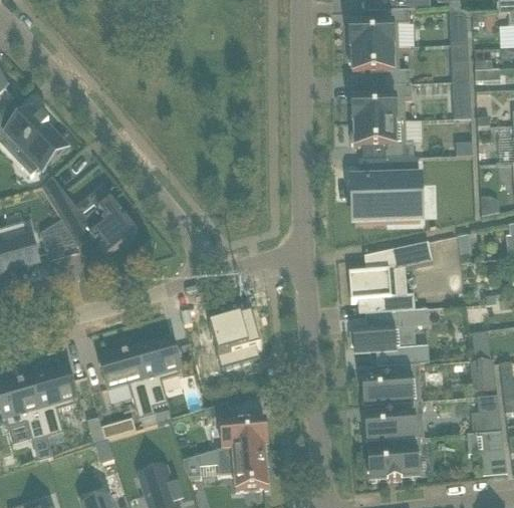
[(387,0),(387,8),(409,8),(430,7),(429,0),(387,0)]
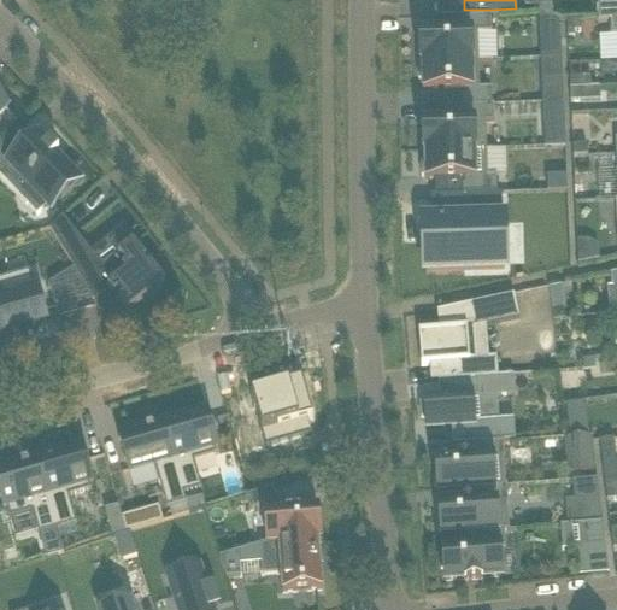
[(597,0),(597,15),(609,15),(609,13),(616,13),(616,0),(597,0)]
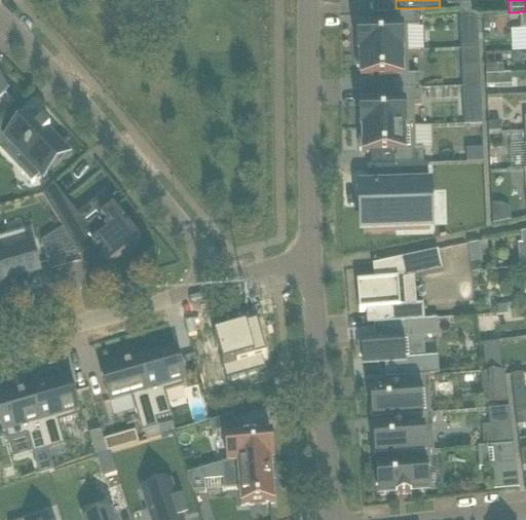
[(477,14),(459,7),(459,25),(477,24),(477,14)]
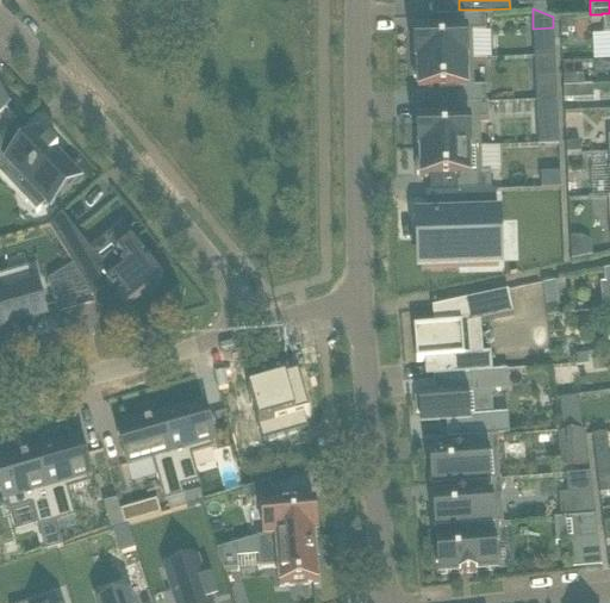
[(472,54),(472,26),(485,26),(485,10),(459,10),(452,10),(452,26),(415,28),(416,57),(417,57),(417,55),(472,54)]
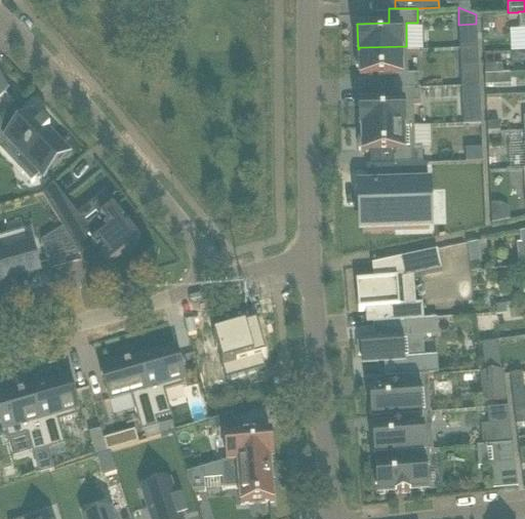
[(494,22),(493,13),(482,13),(482,23),(494,22)]
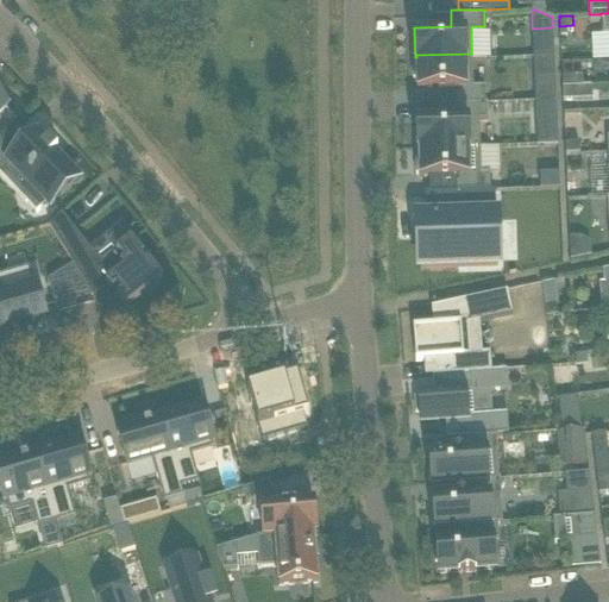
[(472,69),(471,54),(416,55),(416,57),(416,60),(413,60),(413,73),(416,71),(418,83),(453,83),(453,99),(485,98),(484,81),(472,82),(472,69)]
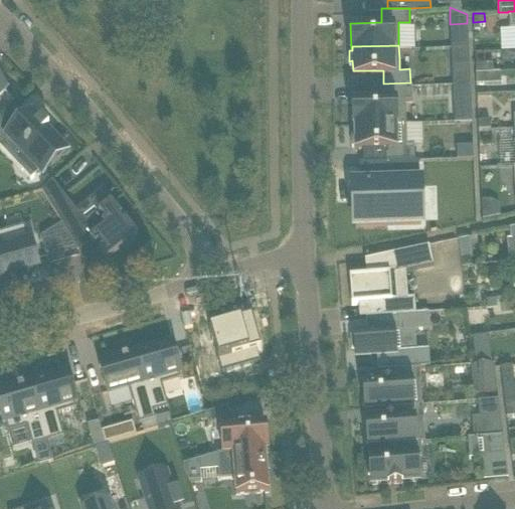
[(487,69),(487,60),(475,60),(475,69),(487,69)]
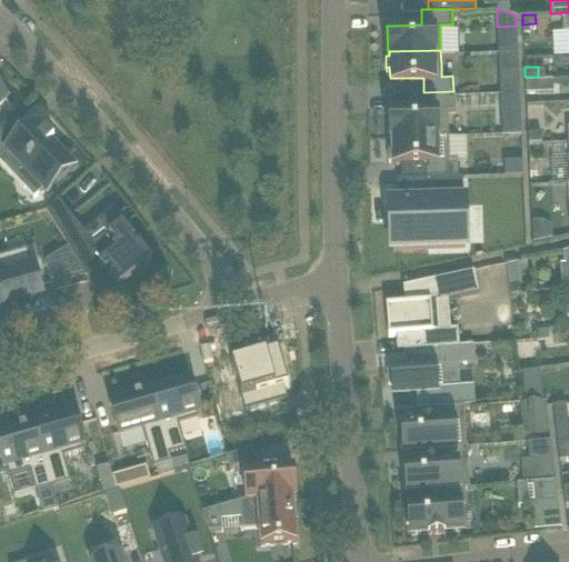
[(518,70),(499,71),(500,89),(519,89),(518,70)]
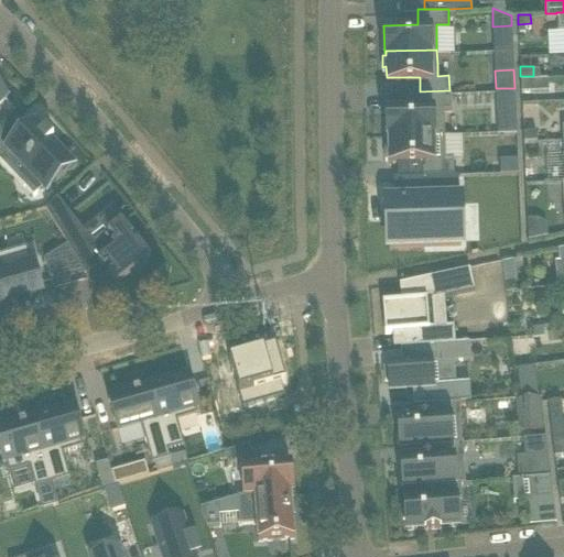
[(516,107),(514,88),(496,88),(497,108),(516,107)]
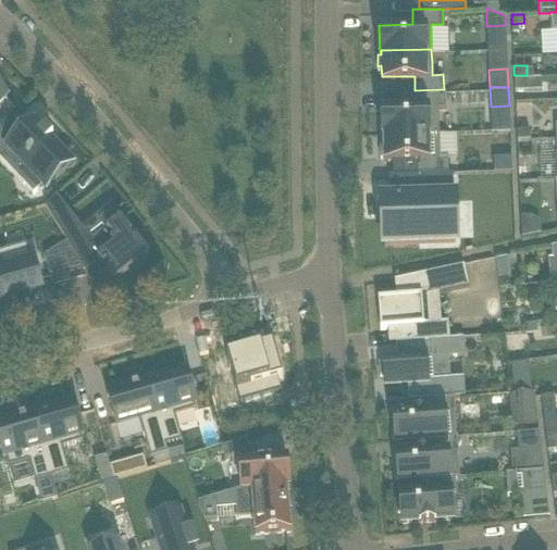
[(438,129),(438,104),(445,104),(445,88),(444,89),(415,90),(416,104),(381,105),(382,132),(383,132),(383,130),(438,129)]
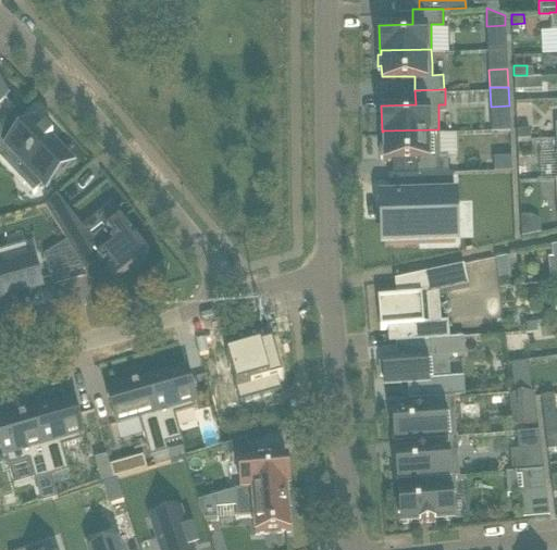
[(33,119),(1,149),(15,164),(22,159),(46,184),(71,160),(48,136),(52,132),(45,124),(40,127),(33,119)]
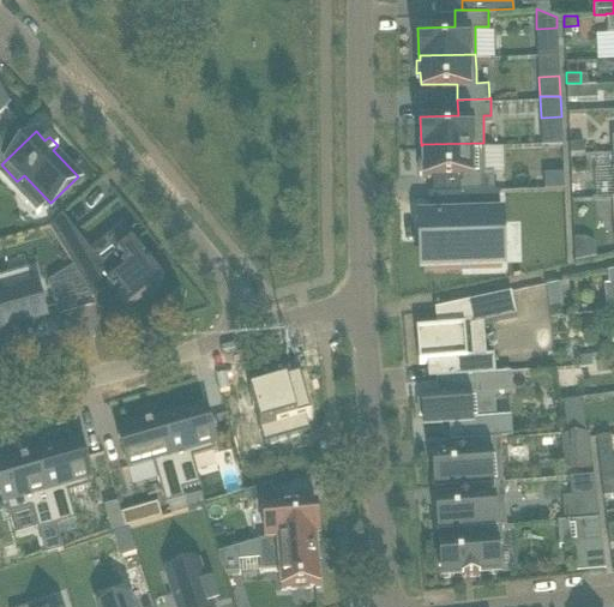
[(583,139),(570,140),(570,150),(584,150),(583,139)]
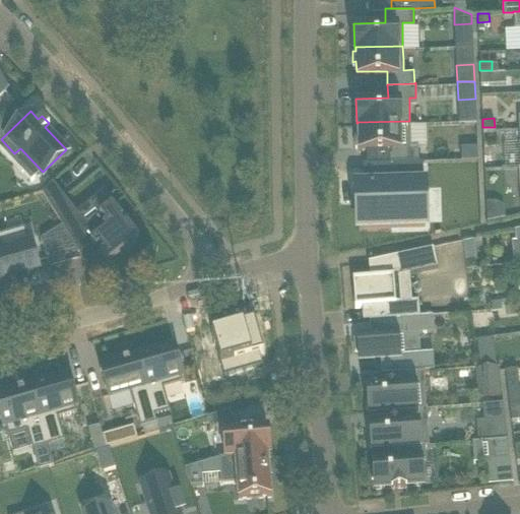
[(410,132),(409,121),(358,122),(358,123),(358,132),(354,132),(355,143),(359,142),(359,146),(389,146),(389,158),(418,158),(417,143),(410,143),(410,132)]
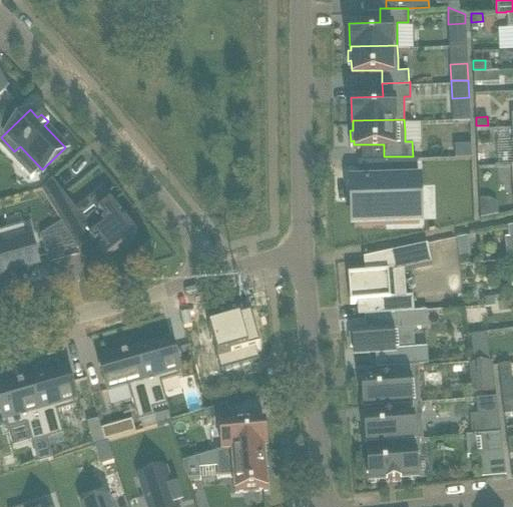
[(471,141),(455,141),(455,154),(471,154),(471,141)]
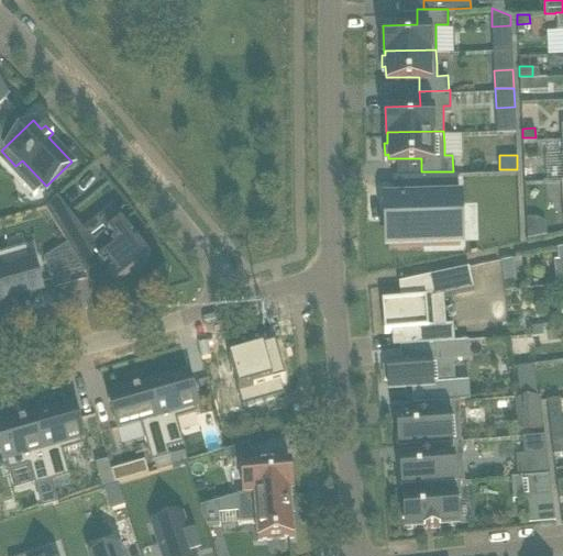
[(453,171),(421,173),(422,190),(432,189),(454,189),(453,171)]
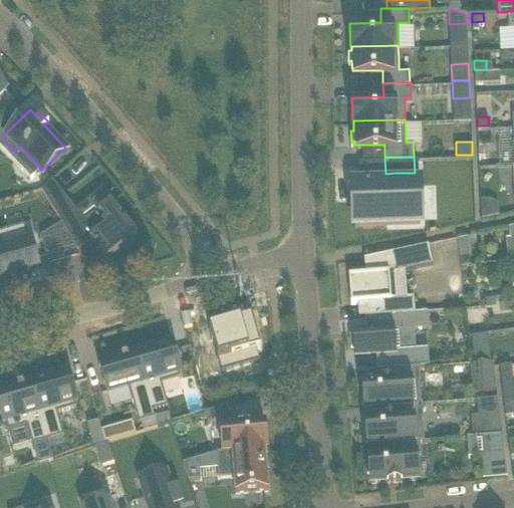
[(52,176),(41,186),(54,207),(84,257),(98,246),(106,256),(138,232),(110,198),(85,218),(52,176)]
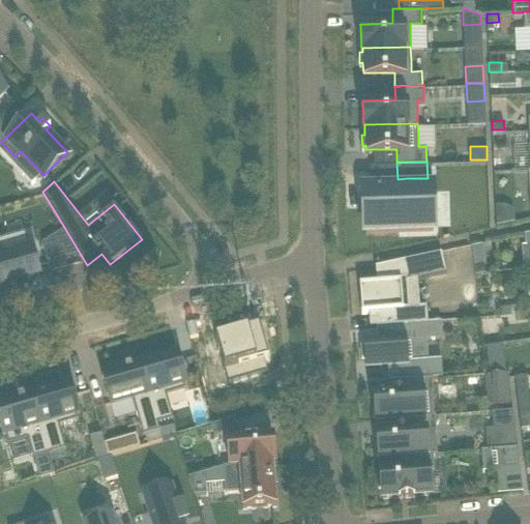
[(432,182),(364,184),(365,229),(433,227),(432,182)]
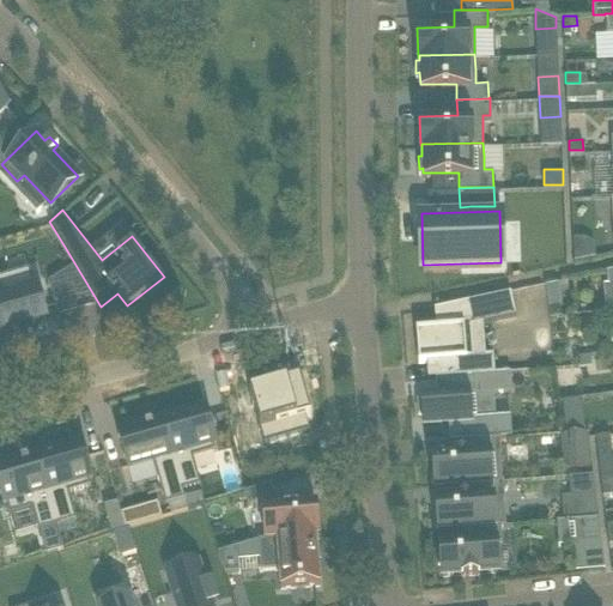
[(593,234),(574,235),(574,256),(593,252),(593,234)]
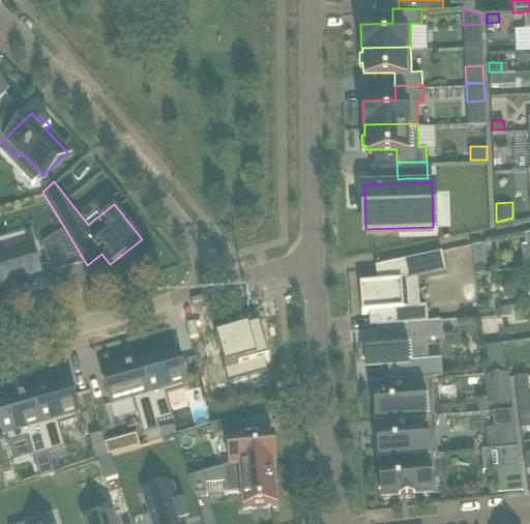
[(0,235),(0,282),(2,290),(42,279),(32,243),(29,244),(25,229),(0,235)]
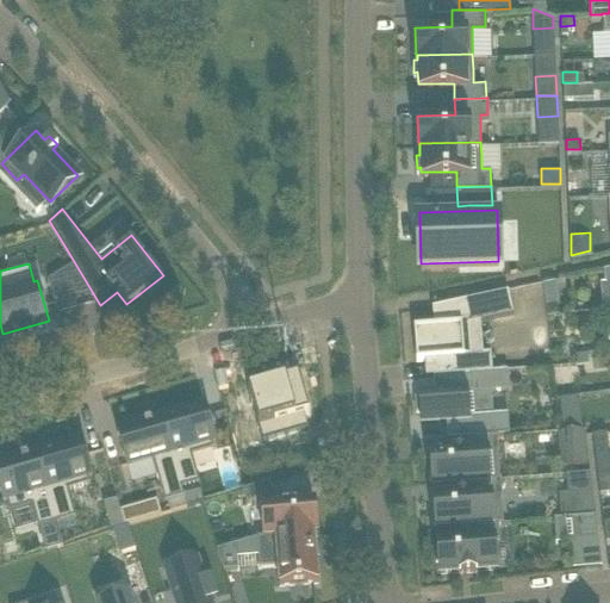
[(554,277),(542,279),(545,300),(556,299),(554,277)]
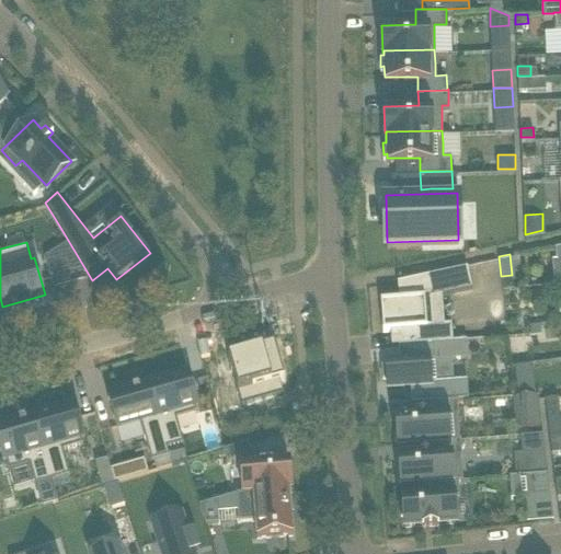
[(78,257),(47,266),(50,278),(86,268),(78,257)]
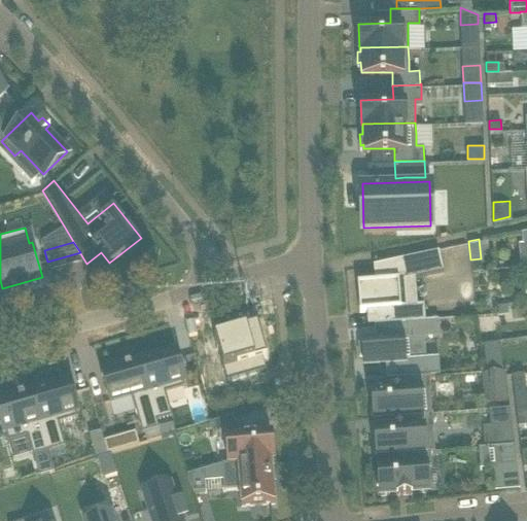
[(366,279),(358,279),(359,296),(358,296),(359,308),(366,307),(392,305),(393,319),(407,318),(425,317),(424,301),(417,302),(400,303),(398,277),(415,274),(443,268),(438,247),(373,262),(375,278),(366,278),(366,279)]
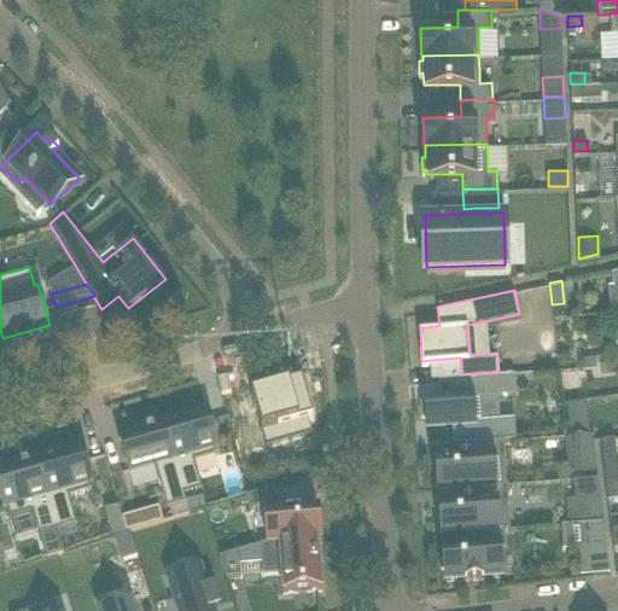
[(553,329),(532,331),(536,366),(558,364),(553,329)]
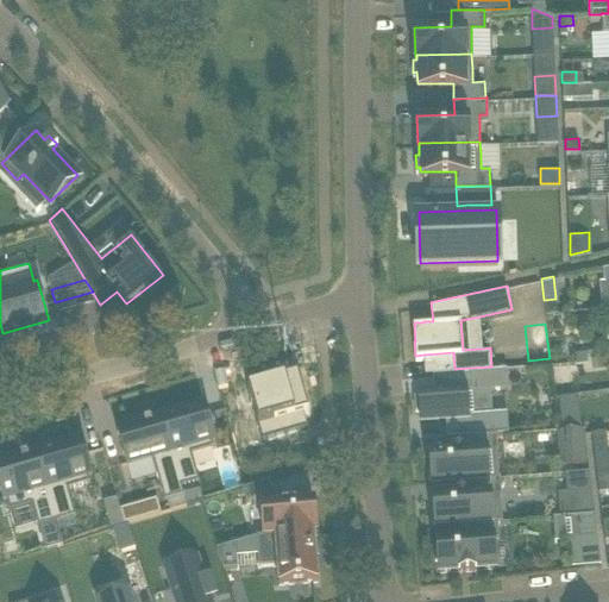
[(491,367),(470,368),(470,369),(471,388),(490,387),(508,384),(507,365),(491,367)]
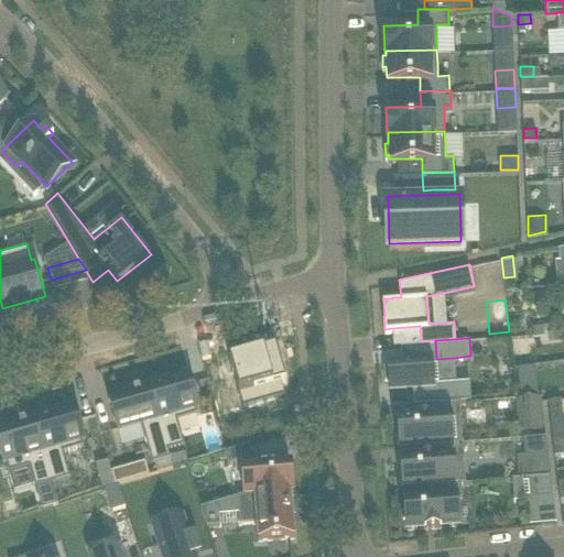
[(243,355),(230,358),(242,403),(284,391),(281,379),(285,378),(275,342),(242,352),(243,355)]
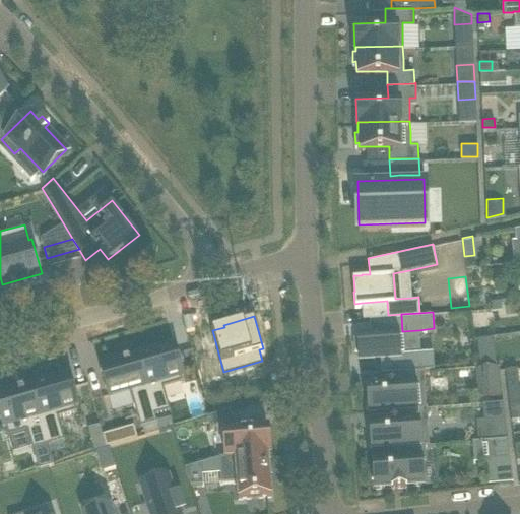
[(356,335),(353,335),(354,347),(358,347),(359,357),(380,356),(381,370),(397,369),(424,367),(434,367),(433,348),(399,351),(398,328),(356,332),(356,335)]
